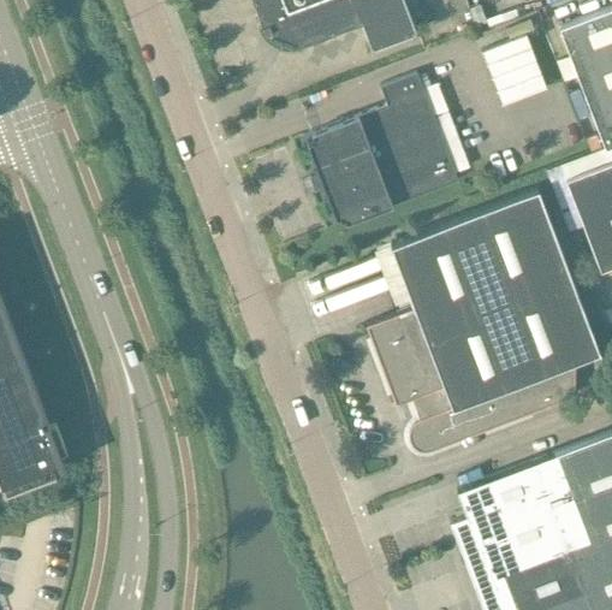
[(419,36),(404,0),(253,0),(266,35),(271,34),(273,36),(274,39),(277,41),(279,43),(281,45),(285,46),(289,46),(291,47),(295,46),(297,46),(299,51),(363,27),(373,53),(419,36)]
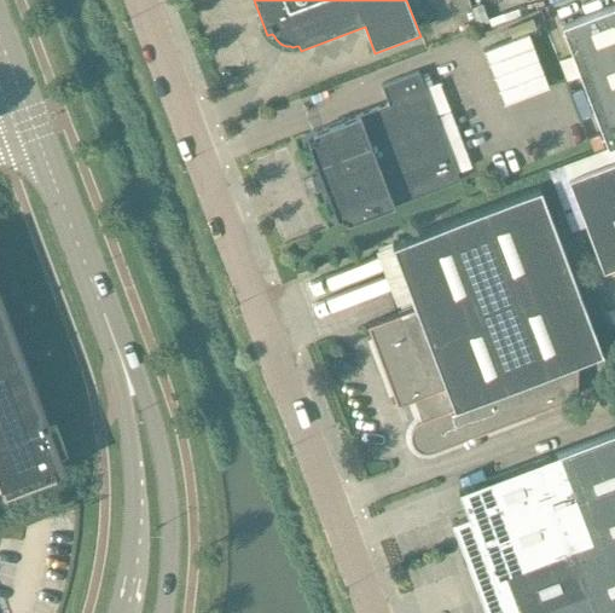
[(614,11),(563,32),(609,152),(614,150),(614,11)]
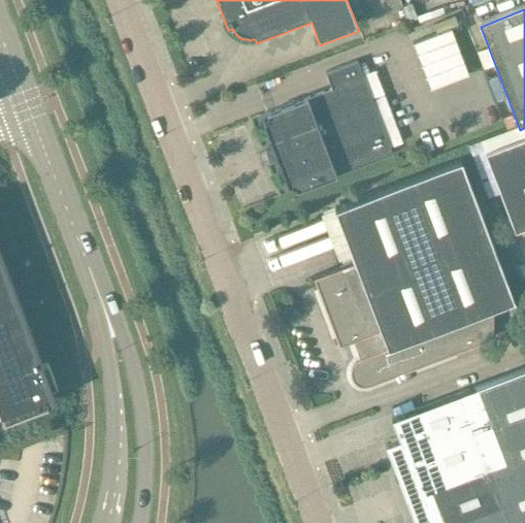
[(468,78),(451,32),(414,46),(431,93),(468,78)]
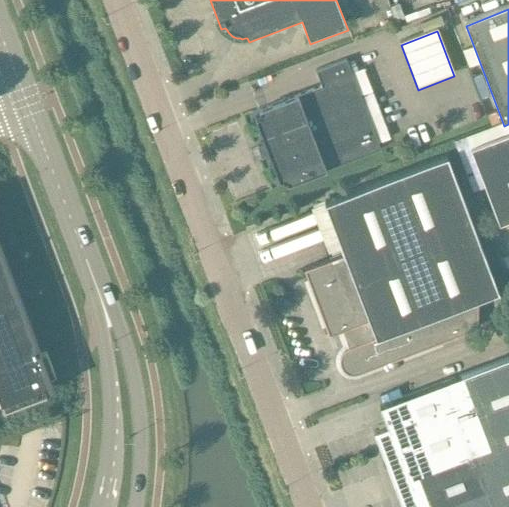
[(382,154),(348,64),(318,75),(324,90),(260,114),(261,115),(262,117),(259,118),(260,121),(258,122),(257,122),(265,145),(262,147),(264,150),(261,151),(260,150),(259,151),(264,162),(265,162),(265,161),(268,160),(269,163),(272,162),(281,186),(282,185),(284,184),(285,187),(288,186),(289,188),(288,188),(289,189),(382,154)]
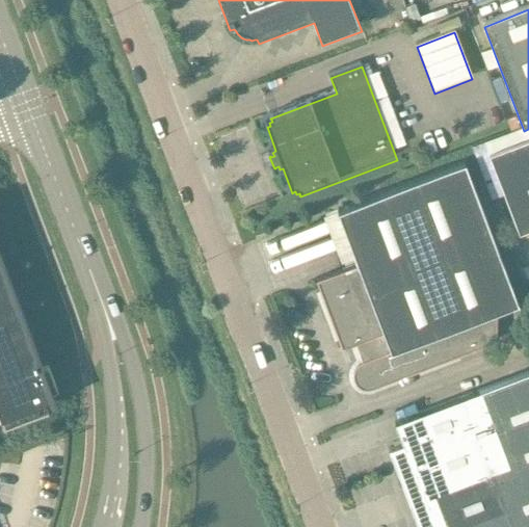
[(528,142),(490,158),(520,237),(528,234),(528,142)]
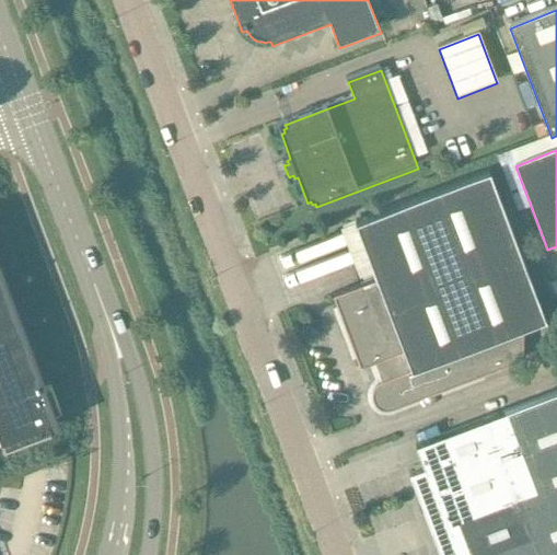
[(547,324),(491,175),(358,227),(379,282),(335,299),(362,372),(376,367),(383,384),(381,385),(379,388),(376,390),(375,392),(374,394),(373,396),(373,400),(373,402),(374,404),(375,406),(376,408),(379,411),(381,412),(383,413),(386,414),(389,414),(391,414),(394,413),(524,363),(525,333),(547,324)]
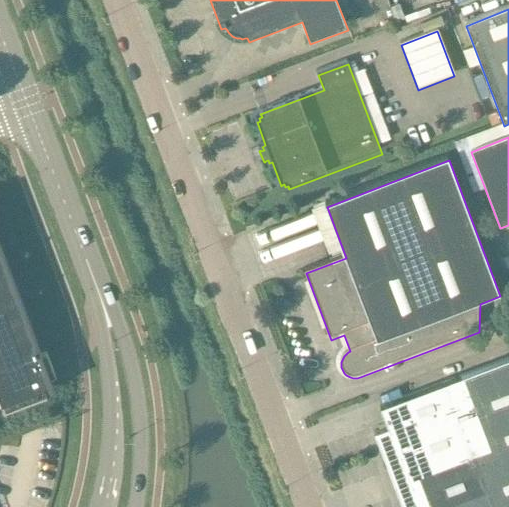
[(0,242),(0,401),(1,404),(1,405),(45,389),(47,395),(56,392),(51,379),(57,377),(48,352),(42,354),(0,242)]
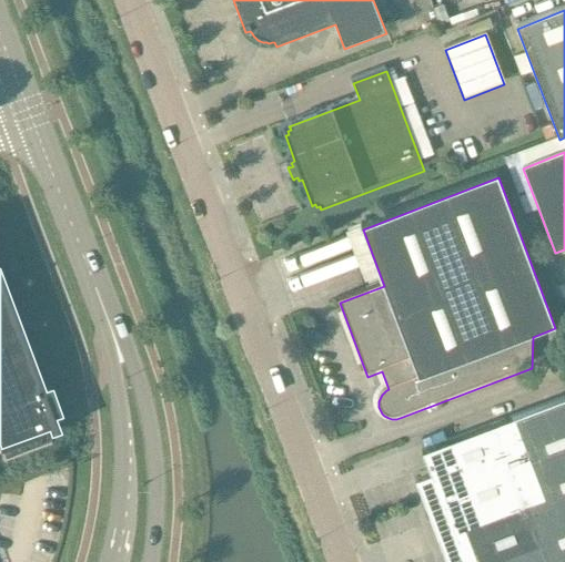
[(564,401),(424,455),(432,477),(417,482),(446,561),(564,561),(564,401)]
